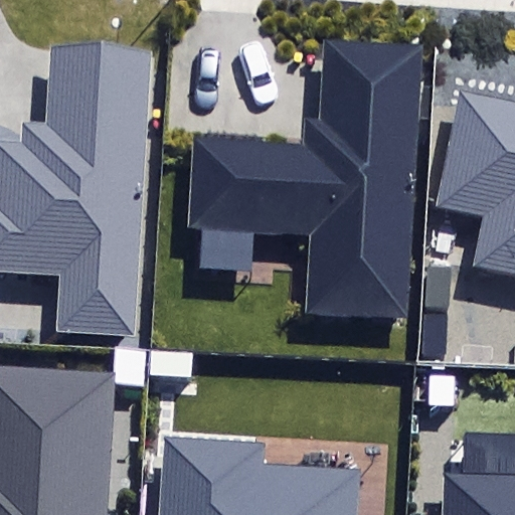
[(304,313),(406,319),(422,43),(322,38),(317,119),(303,118),(301,148),(195,142),(190,228),(308,235),(304,313)]
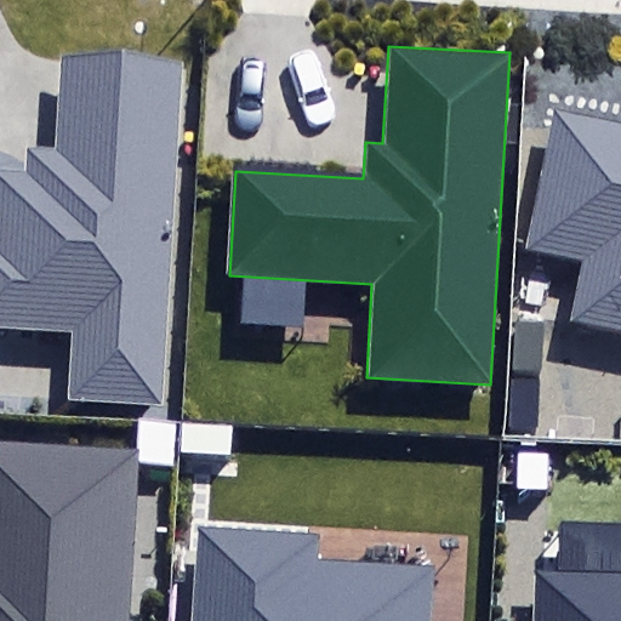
[(0,324),(73,329),(68,403),(165,408),(186,61),(60,53),(55,144),(28,143),(27,169),(0,166),(0,324)]
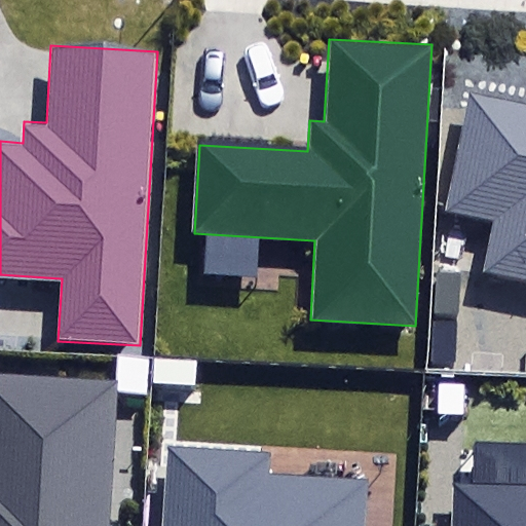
[(494,219),(483,271),(525,279),(525,106),(468,96),(445,210),(494,219)]
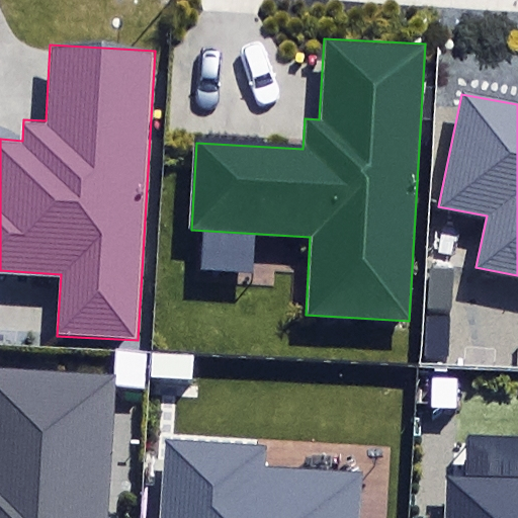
[(115,376),(115,386),(145,387),(146,353),(114,351),(113,376),(115,376)]
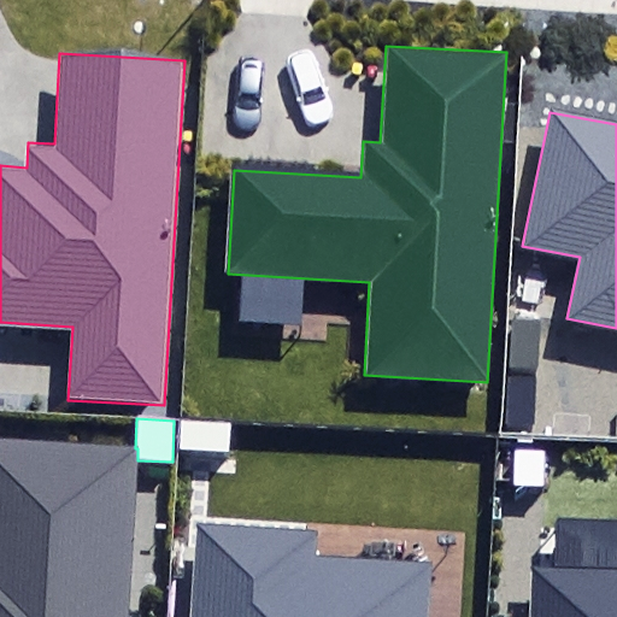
[(230,453),(231,423),(178,421),(177,451),(230,453)]
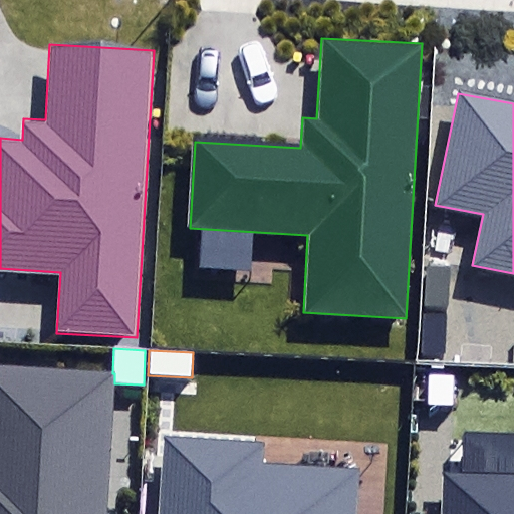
[(0,513),(105,513),(114,383),(114,373),(112,373),(0,366),(0,513)]
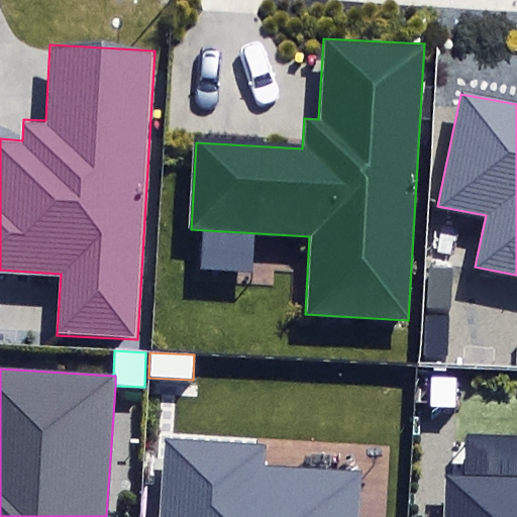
[(429,407),(456,408),(456,391),(456,377),(430,377),(429,407)]
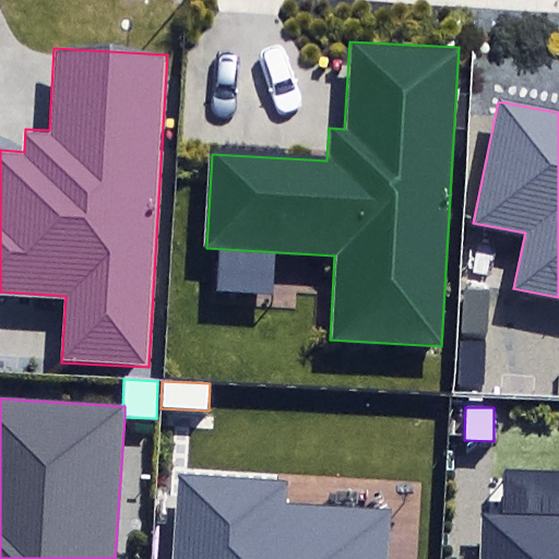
[(389,558),(392,510),(286,502),(287,483),(178,476),(173,558),(389,558)]
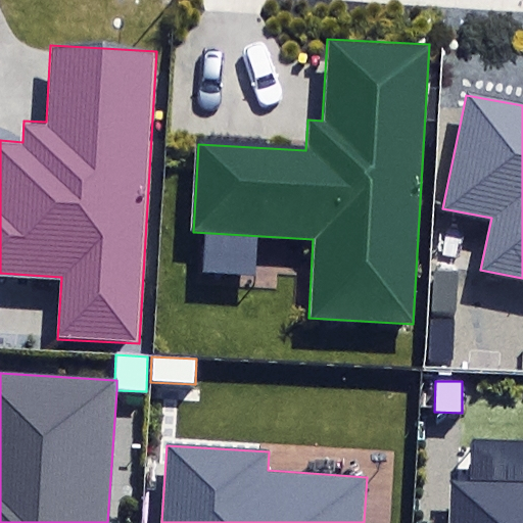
[(522,522),(522,480),(448,479),(446,522),(522,522)]
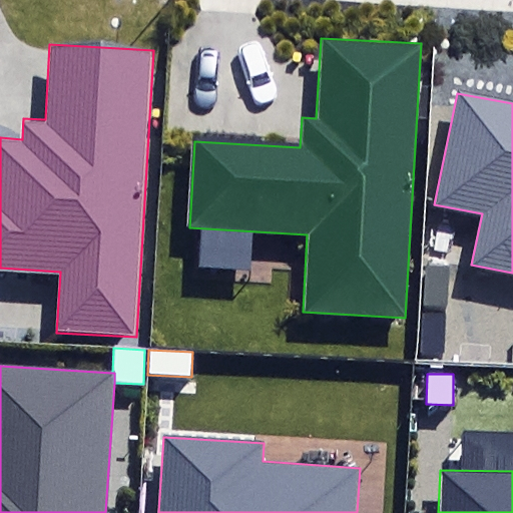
All buildings are outlined.
